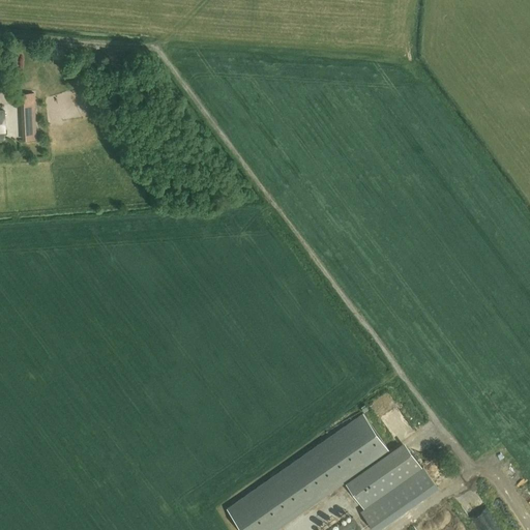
[(34,93),(23,94),(25,140),(36,139),(34,93)]
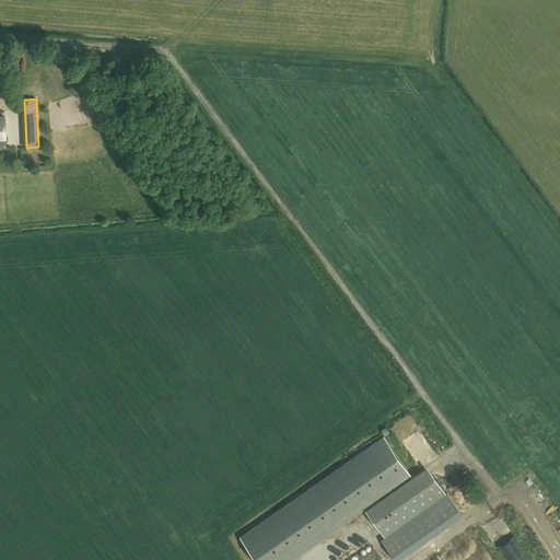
[(384,436),(240,537),(255,559),(291,559),(411,476),(384,436)]
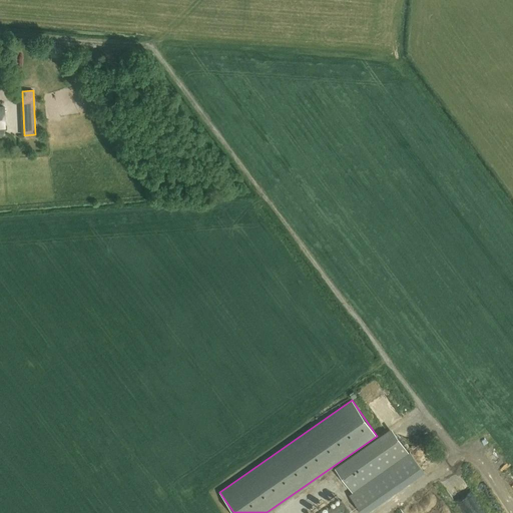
[(364,512),(423,472),(410,452),(409,453),(397,436),(340,475),(352,492),(349,495),(362,512),(364,512)]
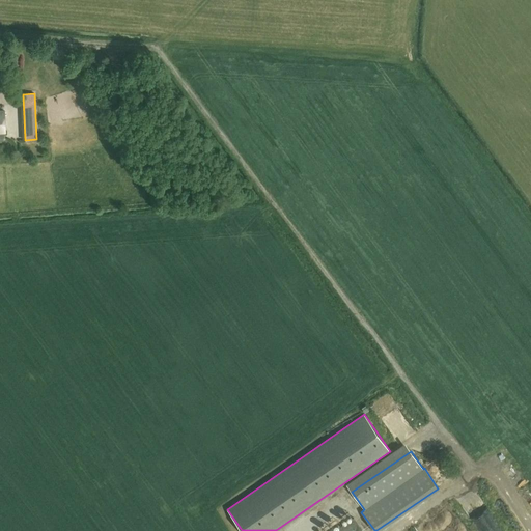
[(338,508),(343,519),(352,514),(346,505),(338,508)]
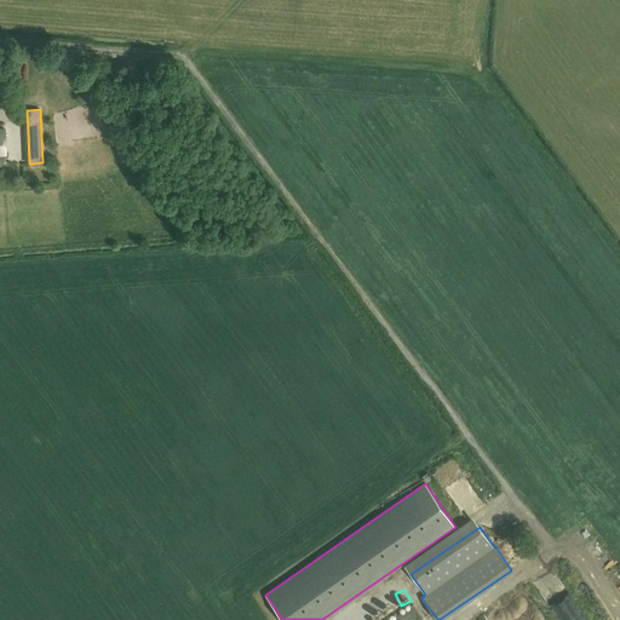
[(423,619),(413,604),(389,619),(423,619)]
